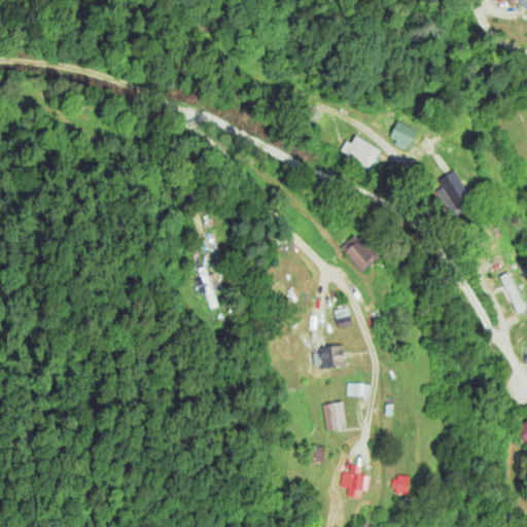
[(321,112),(312,106),(305,116),(314,123),(321,112)]
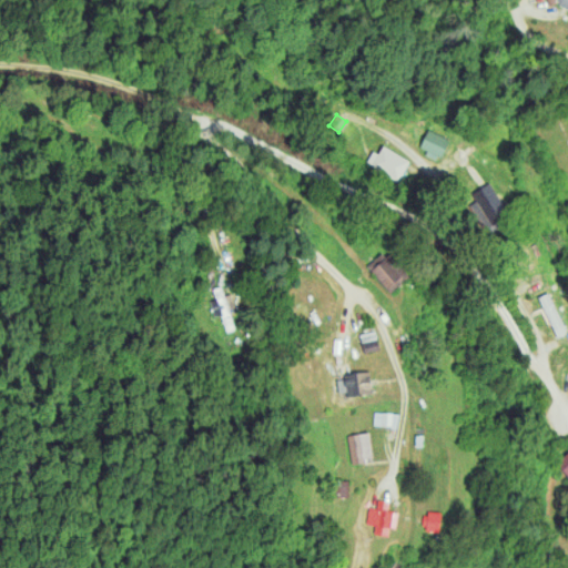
[(418,150),(439,158),(447,138),(427,130),(418,150)]
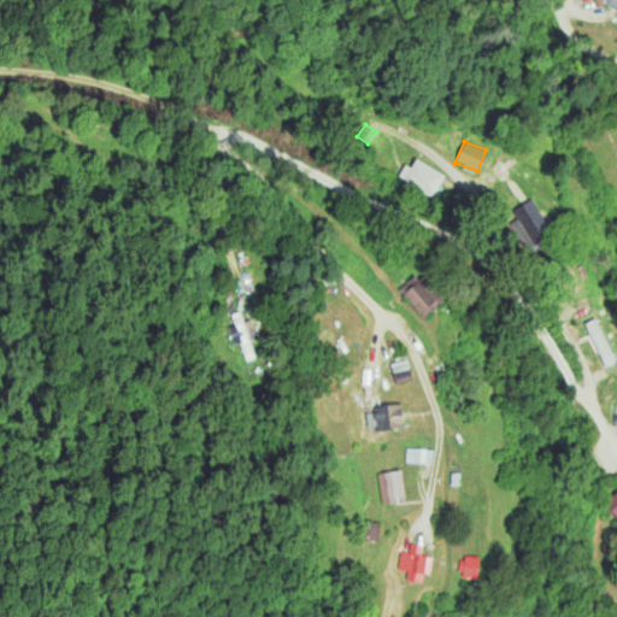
[(410,168),(405,164),(398,176),(430,197),(445,175),(416,157),(410,168)]
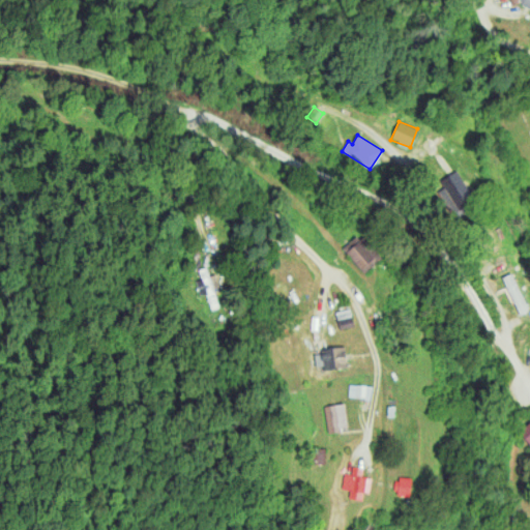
[(444,186),(437,190),(444,203),(452,199),(459,209),(474,200),(457,170),(440,179),(444,186)]
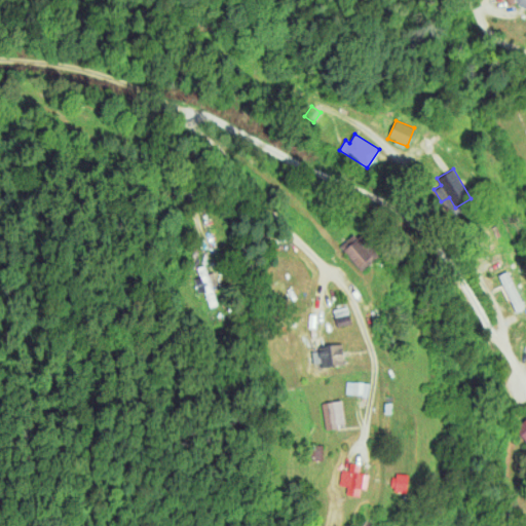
[(378,255),(357,230),(339,246),(361,270),(378,255)]
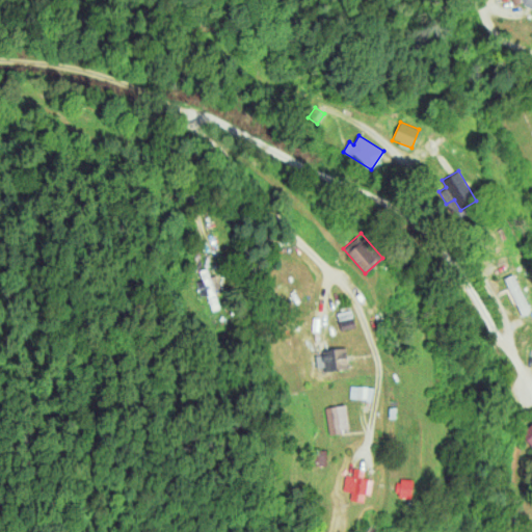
[(219,287),(216,276),(210,278),(207,268),(198,270),(202,280),(196,282),(201,295),(207,294),(212,310),(219,308),(213,289),(219,287)]
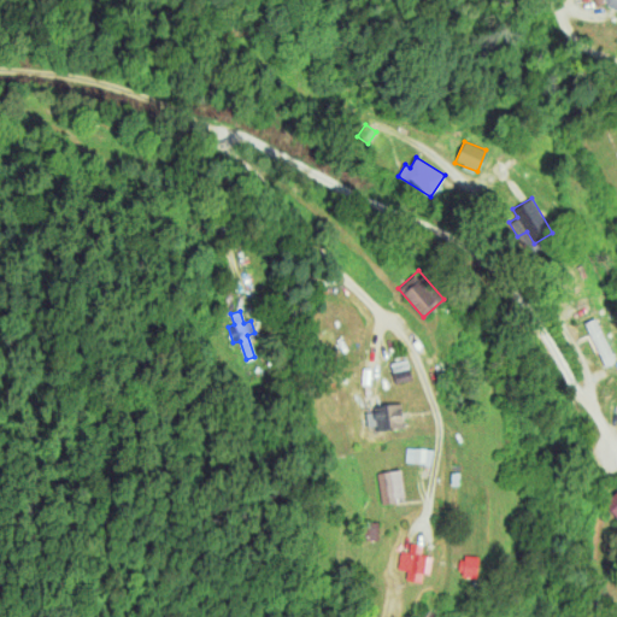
[(574,329),(586,351),(616,334),(605,312),(574,329)]
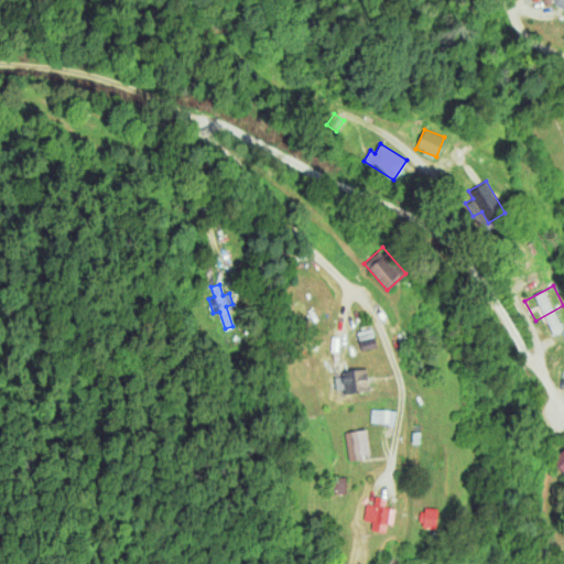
[(361,350),(377,346),(372,327),(357,332),(361,350)]
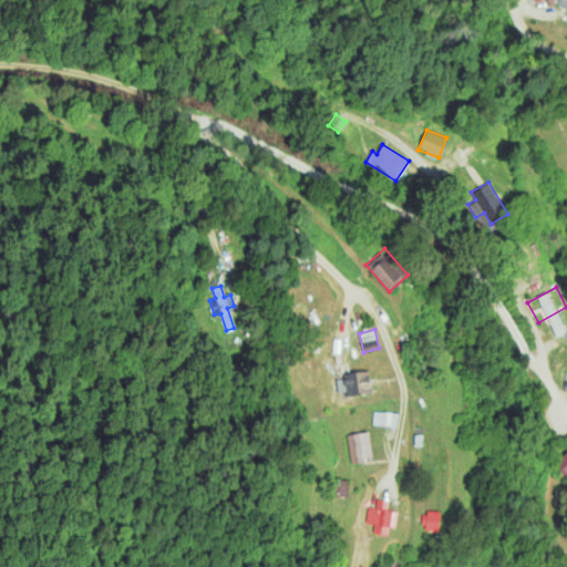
[(343,372),(346,394),(371,393),(369,371),(343,372)]
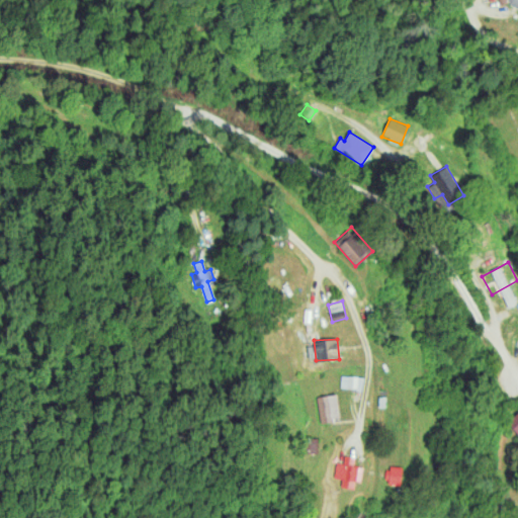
[(316,397),(320,422),(340,419),(336,394),(316,397)]
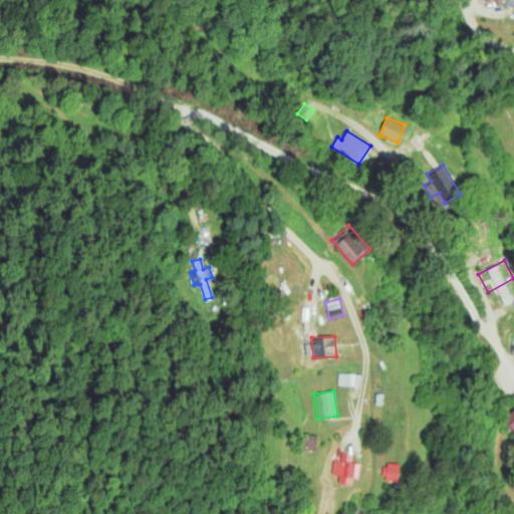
[(513,409),(503,417),(513,431),(513,409)]
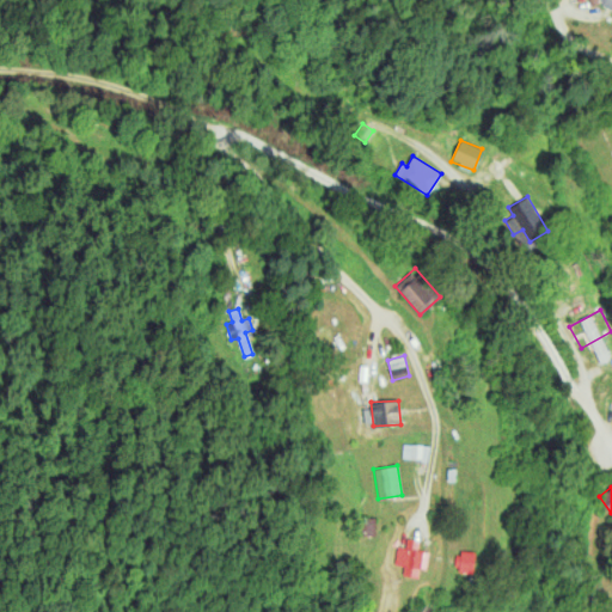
[(403,575),(418,576),(418,568),(427,569),(428,551),(418,550),(420,539),(407,538),(405,546),(396,546),(395,564),(403,565),(403,575)]
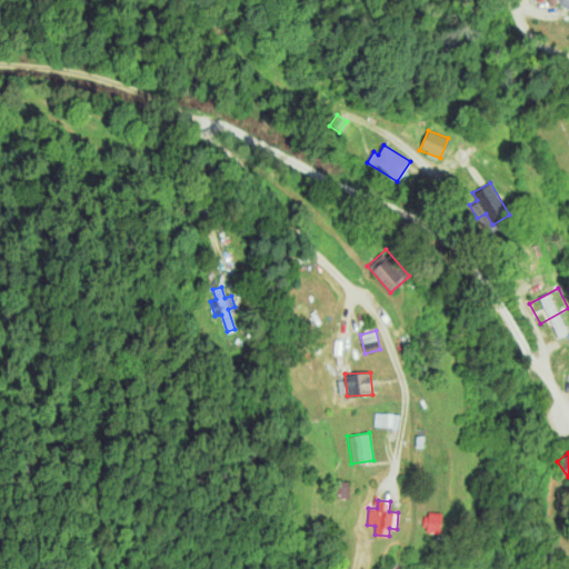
[(427,531),(440,532),(442,513),(428,512),(427,531)]
